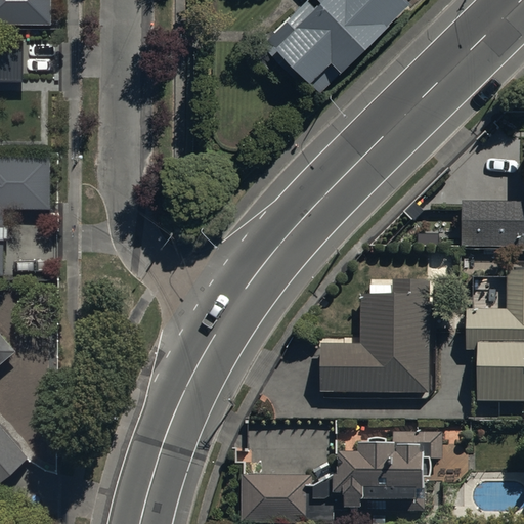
[(0,0),(0,19),(48,20),(47,0),(0,0)]
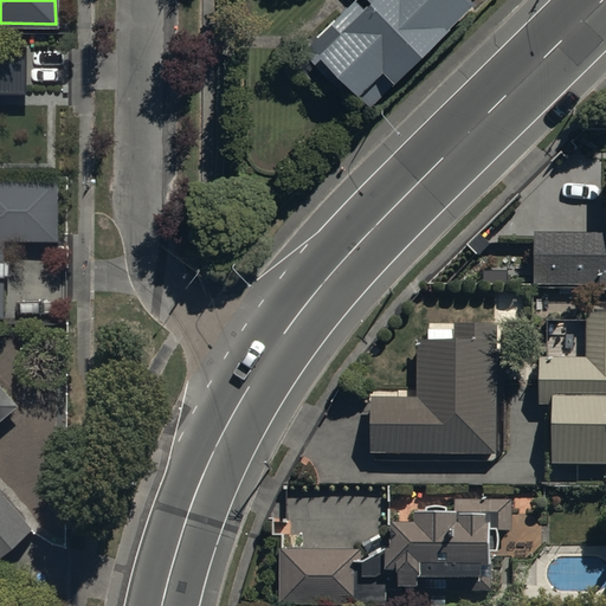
[(395,70),(465,0),(342,0),(292,50),(317,75),(328,64),(350,88),(358,81),(374,97),(399,72),(395,70)]
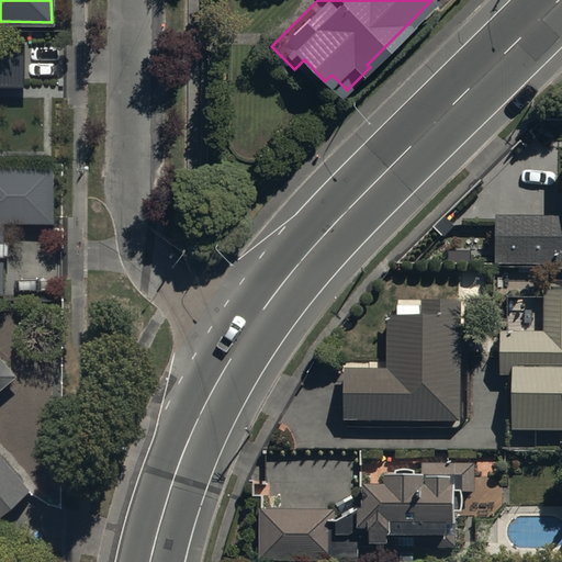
[(0,81),(22,81),(22,38),(0,38),(0,81)]
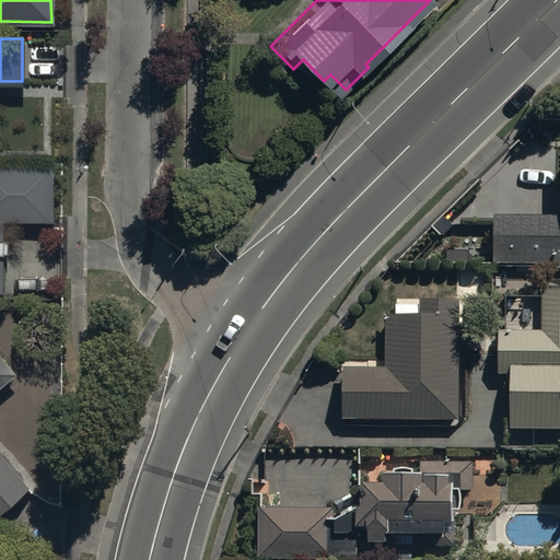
[(53,161),(0,160),(0,245),(0,219),(53,219),(53,161)]
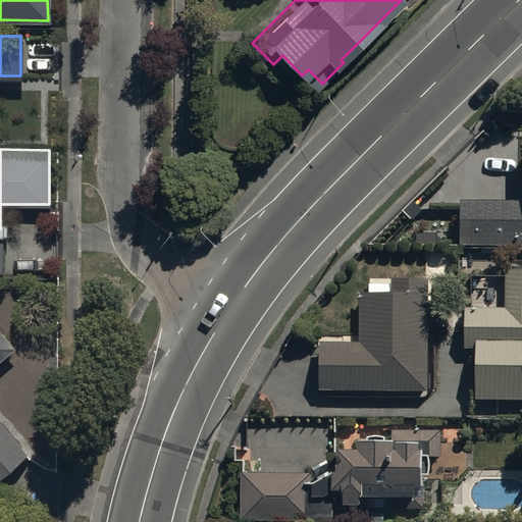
[(521,198),(462,199),(462,245),(521,244),(521,198)]
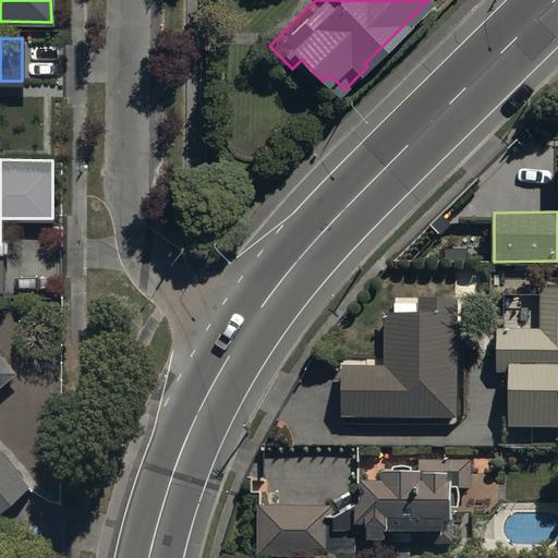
[(557,287),(540,287),(538,328),(495,327),(495,370),(508,370),(507,423),(513,423),(513,446),(553,447),(553,428),(557,427),(557,287)]
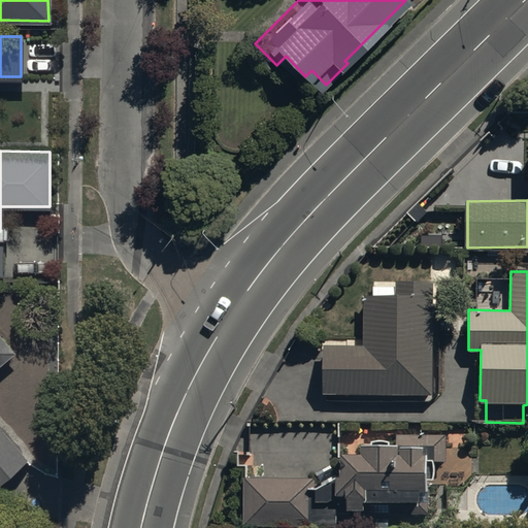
[(432,295),(363,295),(363,344),(322,344),(322,394),(433,393),(432,295)]
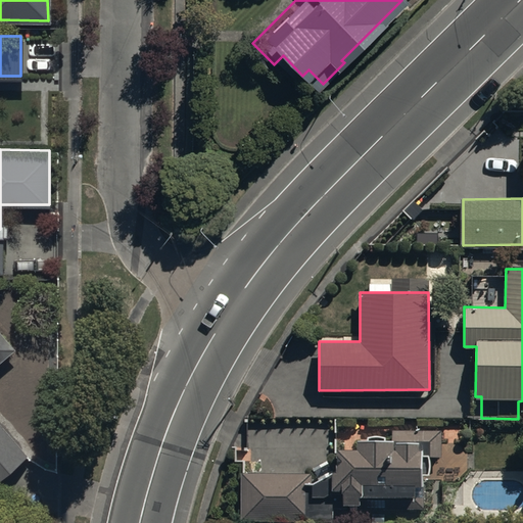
[(0,358),(12,347),(0,333),(0,358)]
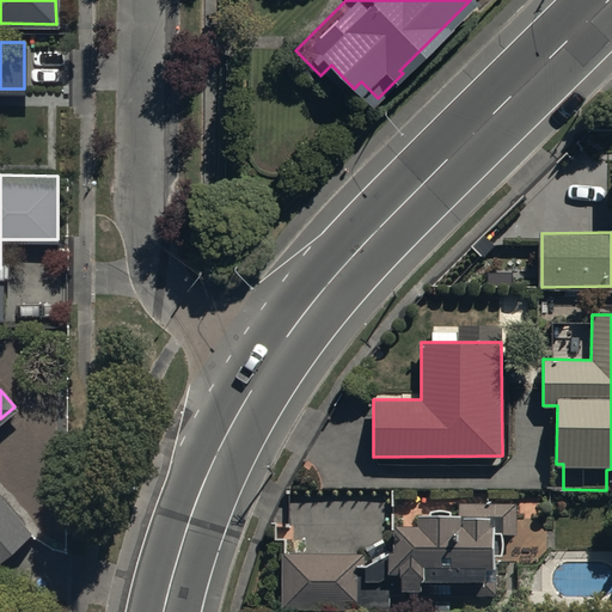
[(0,555),(30,528),(0,494),(0,555)]
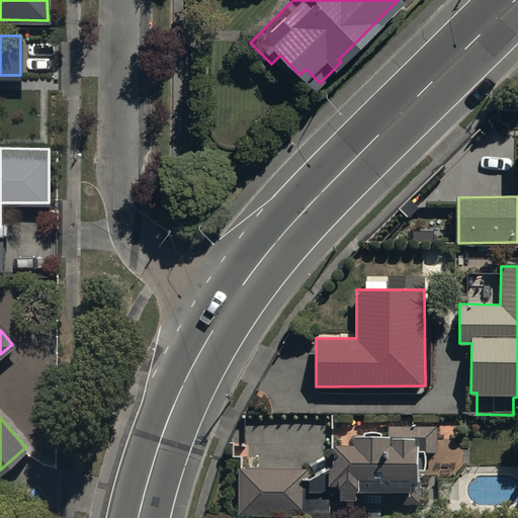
[(353,433),(353,443),(334,443),(334,466),(330,466),(330,485),(340,485),(340,498),(356,498),(356,503),(420,503),(420,500),(429,500),(429,479),(418,479),(418,470),(426,470),(426,452),(436,452),(436,425),(389,425),(389,433),(353,433)]
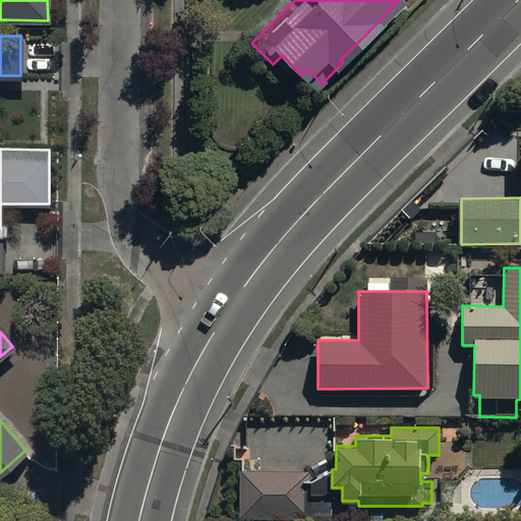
[(309,471),(239,471),(239,518),(304,518),(305,480),(309,480),(309,471)]
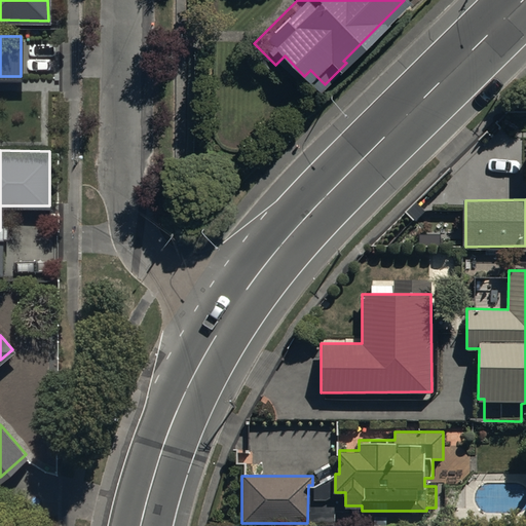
All buildings are outlined.
